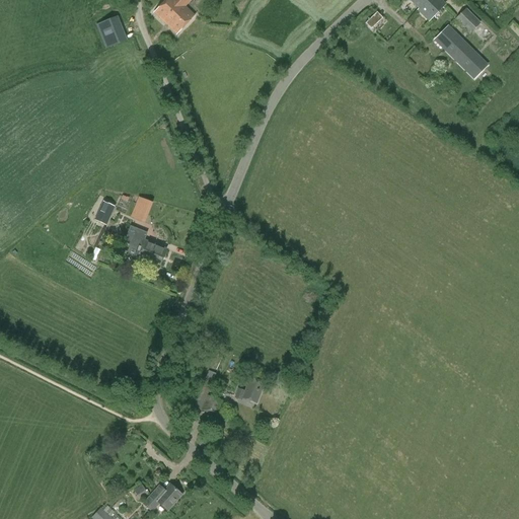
[(165,0),(153,13),(157,16),(176,34),(193,16),(194,16),(182,5),(188,0),(165,0)]
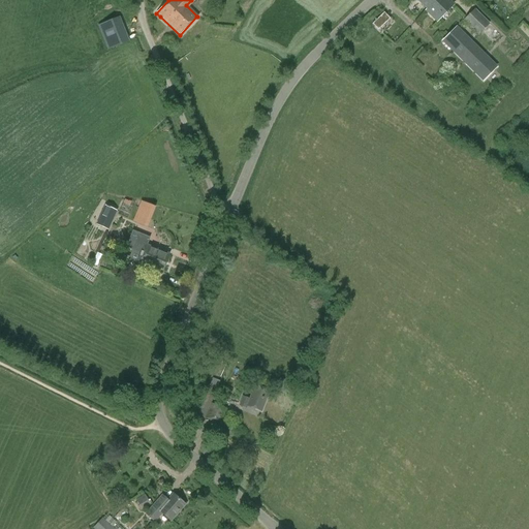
[(453,5),(446,0),(416,0),(427,10),(427,11),(437,21),(453,5)]
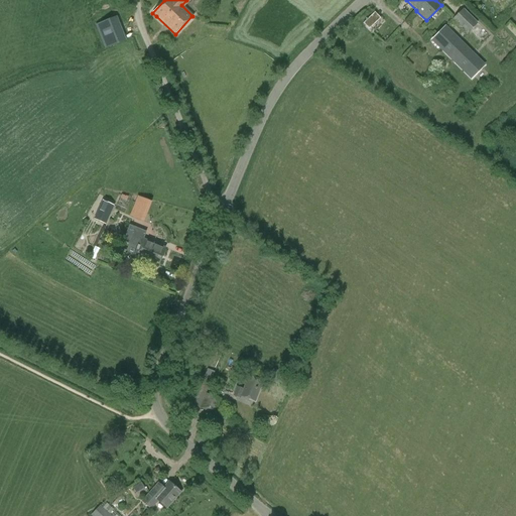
[(452,19),(467,34),(478,23),(463,9),(452,19)]
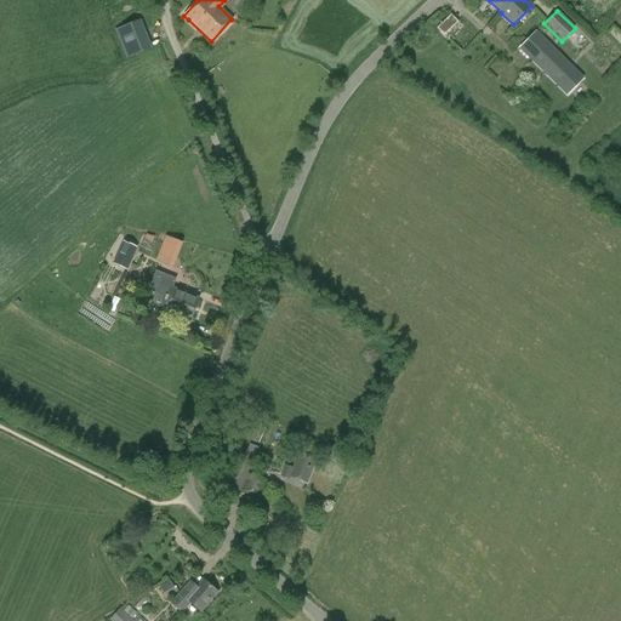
[(125,58),(152,49),(141,21),(114,30),(125,58)]
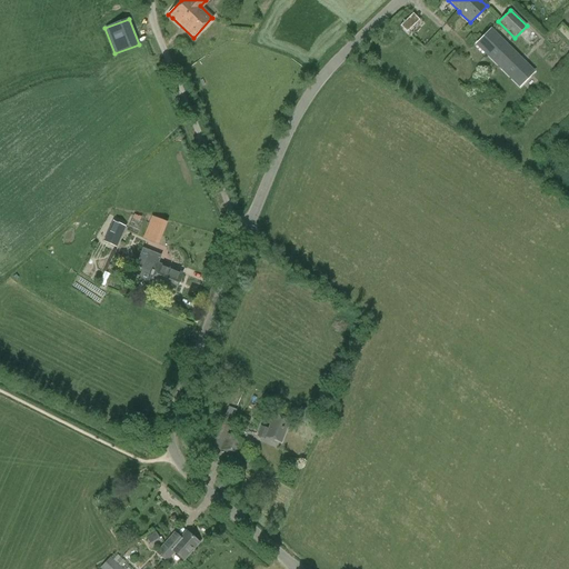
[(490,30),(477,45),(519,87),(533,72),(490,30)]
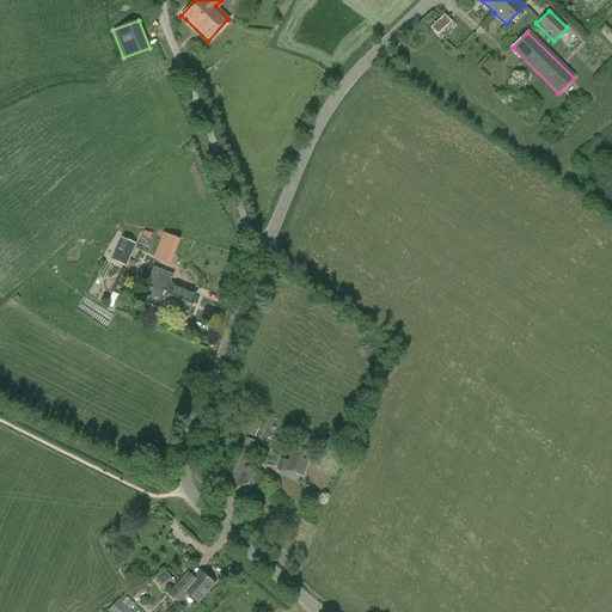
[(164,232),(157,257),(176,262),(183,237),(164,232)]
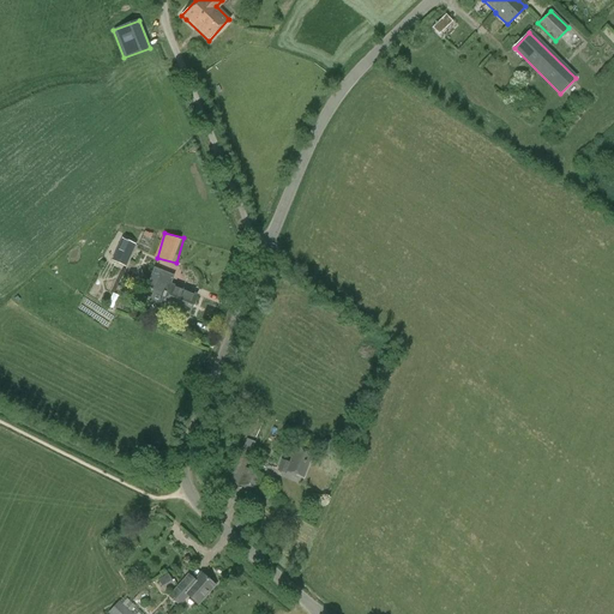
[(126,268),(136,245),(121,239),(114,253),(110,252),(108,257),(113,259),(112,262),(126,268)]
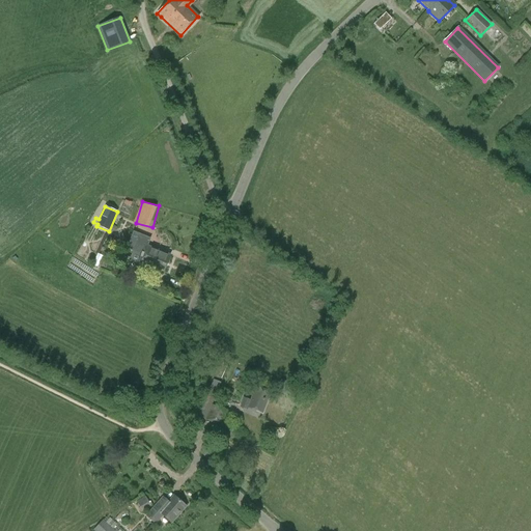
[(170,255),(147,246),(149,239),(134,232),(127,249),(134,251),(131,261),(138,263),(137,264),(163,274),(170,255)]
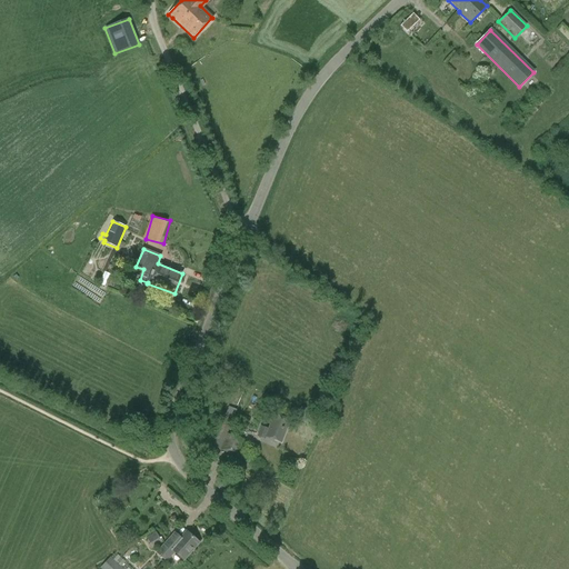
[(110,275),(106,272),(100,283),(105,286),(110,275)]
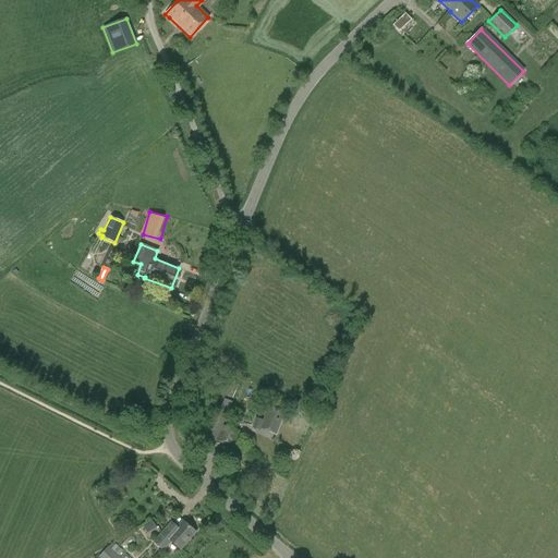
[(230,402),(240,384),(228,377),(217,396),(230,402)]
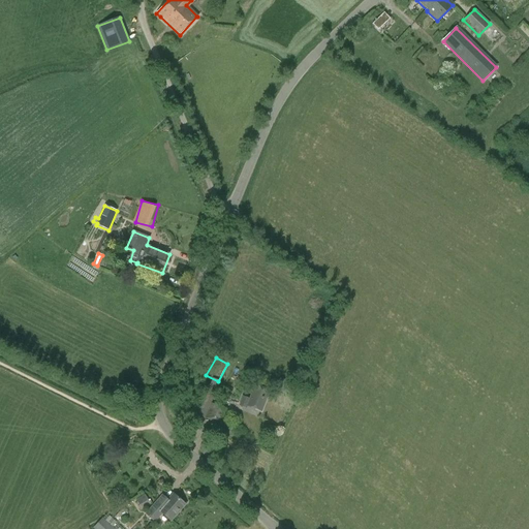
[(255,385),(250,399),(242,396),(239,406),(247,408),(248,406),(261,411),(269,391),(255,385)]
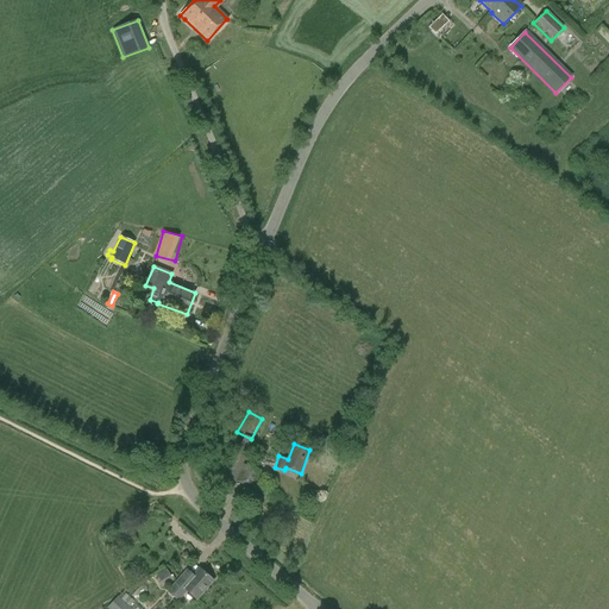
[(253,473),(240,469),(236,482),(255,489),(262,471),(256,469),(253,473)]
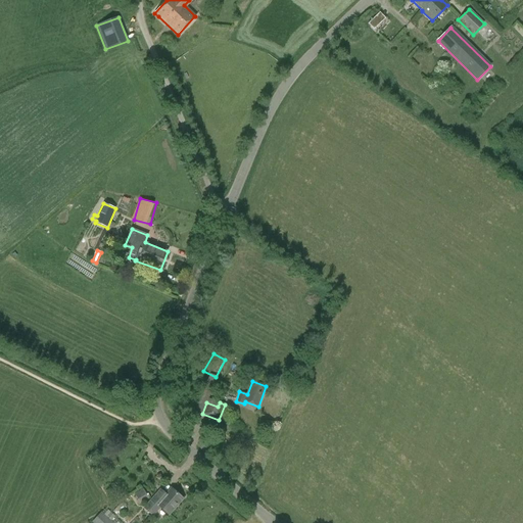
[(98,470),(111,463),(107,456),(94,463),(98,470)]
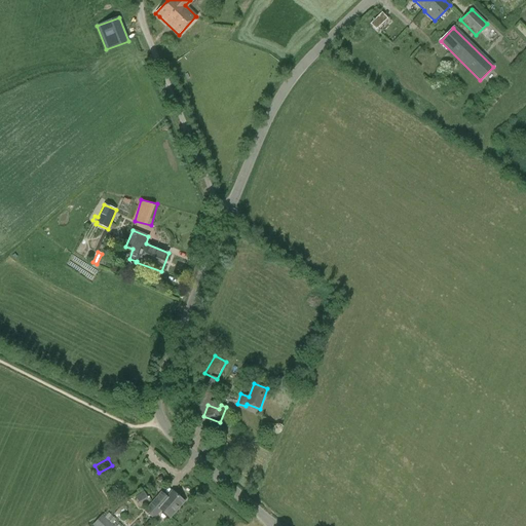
[(144,491),(135,497),(139,502),(148,497),(144,491)]
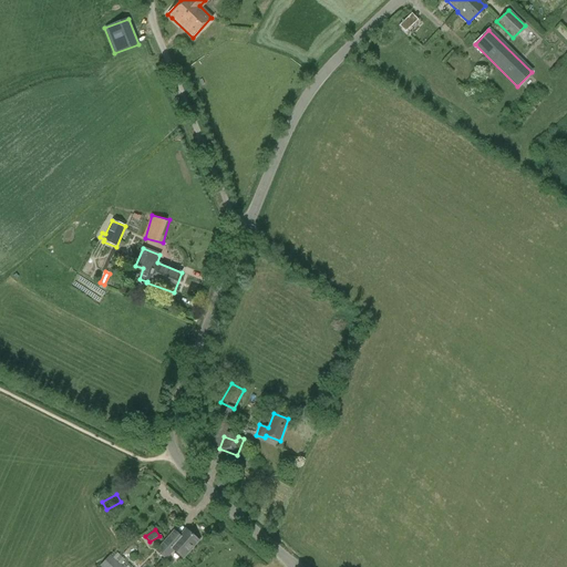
[(186,529),(181,536),(174,531),(155,550),(166,560),(174,552),(183,558),(198,540),(186,529)]
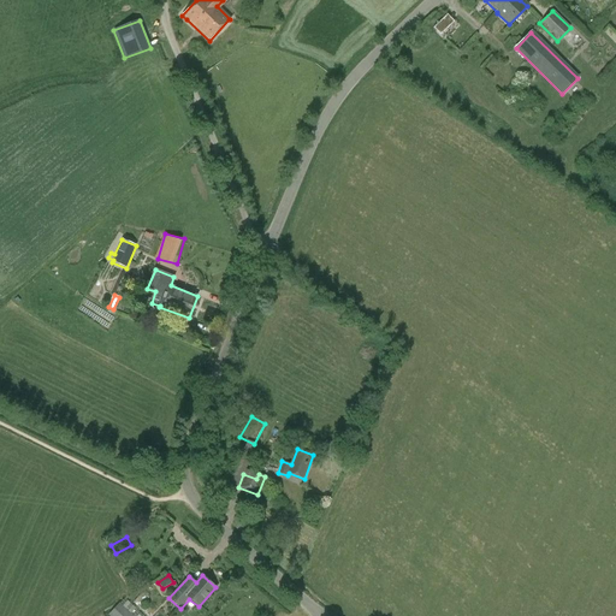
[(132,615),(119,603),(108,615),(110,615),(132,615)]
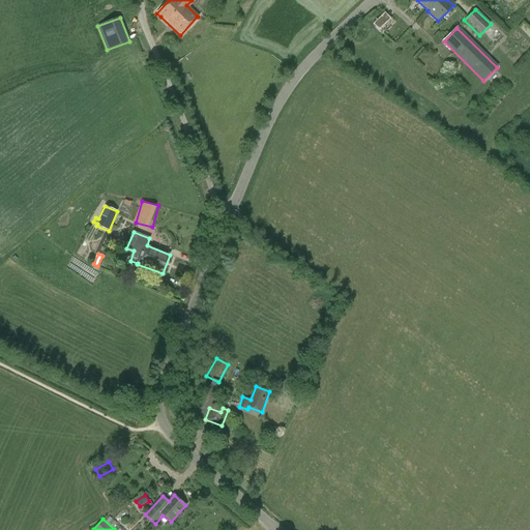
All buildings are outlined.
